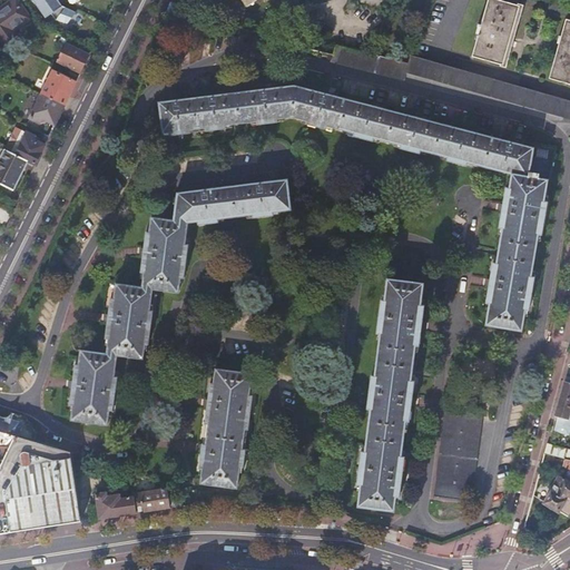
[(0,40),(5,46),(17,37),(13,32),(30,20),(16,0),(12,0),(0,9),(0,12),(0,13),(0,40)]
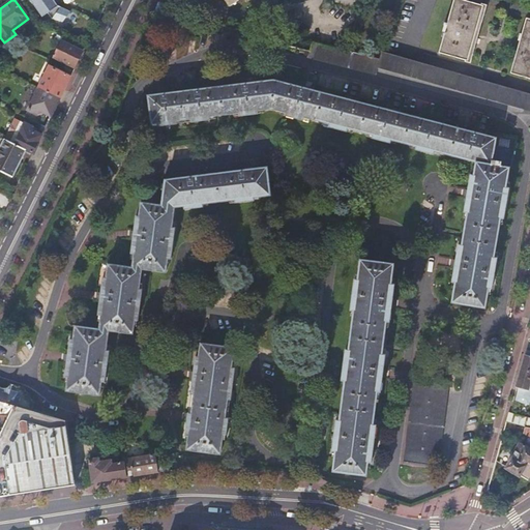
[(53,0),(30,0),(43,18),(46,21),(61,10),(59,7),(53,0)]
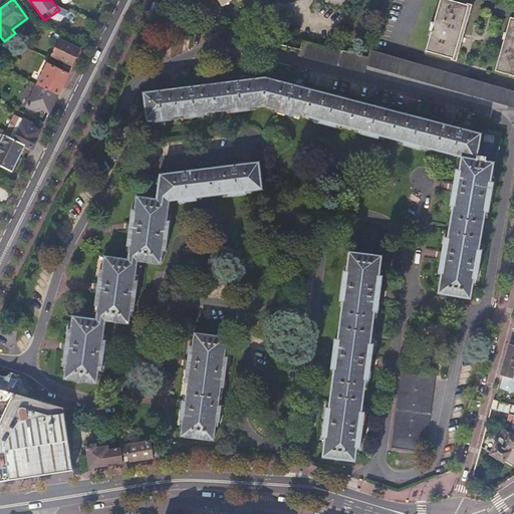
[(450,0),(441,0),(427,51),(454,58),(459,42),(462,42),(464,36),(461,35),(469,5),(450,0)]
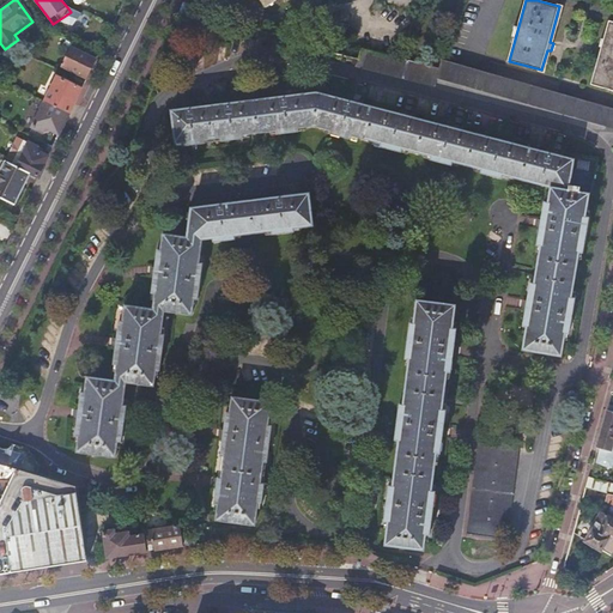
[(602,47),(592,84),(612,90),(612,20),(610,20),(604,40),(602,38),(600,47),(602,47)]
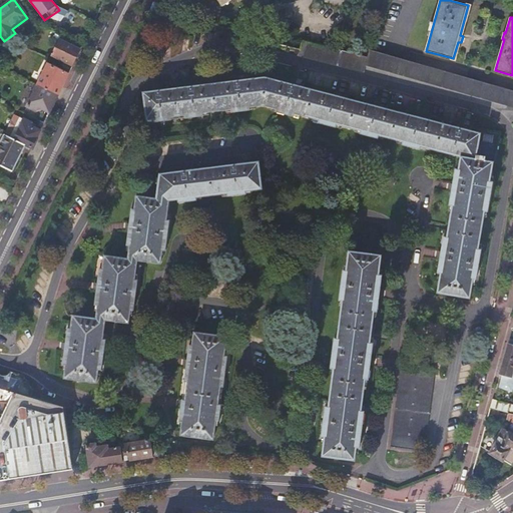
[(304,39),(301,49),(302,49),(300,54),(364,71),(366,63),(512,106),(512,90),(409,60),(370,49),(367,56),(336,48),(304,39)]
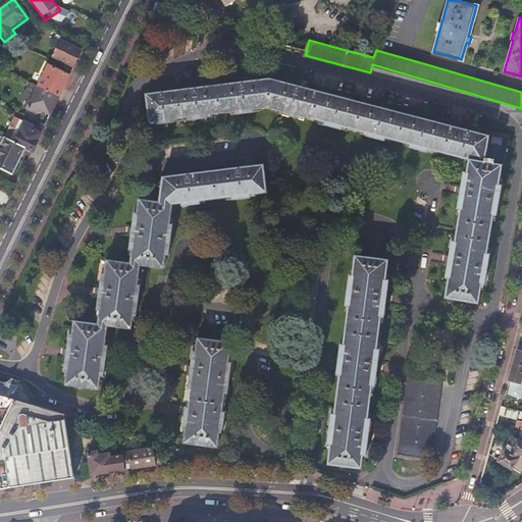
[(53,56),(73,66),(82,51),(61,42),(53,56)]
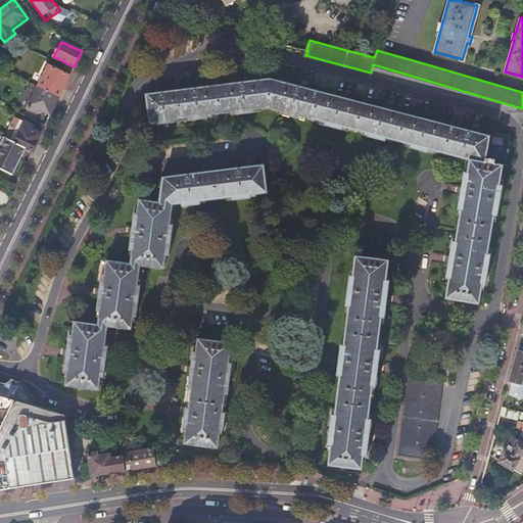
[(49,65),(39,86),(59,96),(69,76),(49,65)]
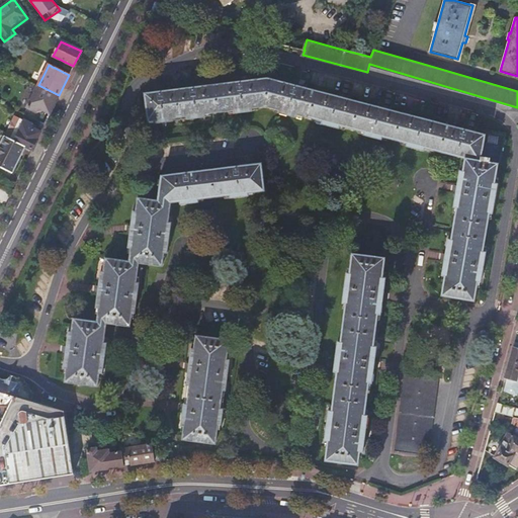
[(268,78),(146,94),(149,120),(155,120),(156,123),(173,121),(172,118),(188,116),(188,118),(205,116),(205,113),(235,110),(235,113),(253,110),(252,108),(266,106),(280,110),(279,113),(296,117),(297,114),(323,121),(322,124),(340,128),(340,126),(365,133),(364,136),(382,140),(382,138),(408,144),(407,146),(424,151),(425,149),(465,159),(463,172),(460,172),(454,207),(457,208),(451,241),(449,240),(442,275),(445,276),(442,296),(475,301),(478,281),(481,282),(486,253),(483,252),(490,213),(492,214),(497,185),(495,184),(498,165),(499,165),(504,136),(486,133),(485,136),(268,78)]
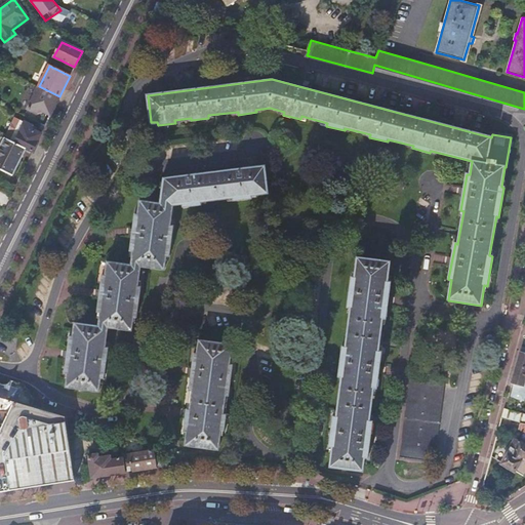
[(59,96),(39,86),(38,87),(37,87),(33,93),(35,93),(28,110),(37,114),(38,112),(40,111),(50,116),(59,96)]
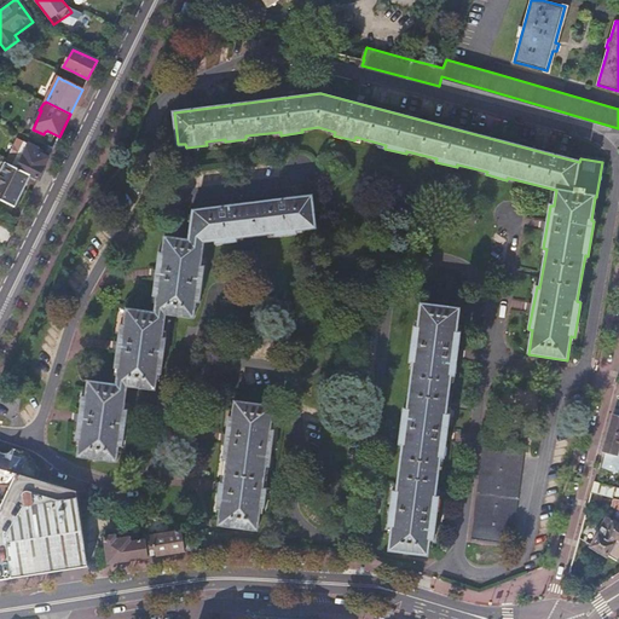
[(17,168),(30,175),(39,179),(48,158),(36,152),(38,149),(29,144),(25,152),(23,151),(19,157),(22,158),(17,168)]
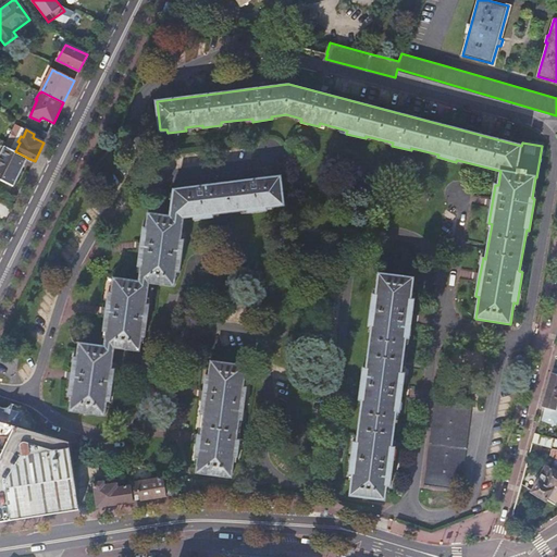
[(15,151),(5,147),(3,151),(25,162),(27,158),(15,151)]
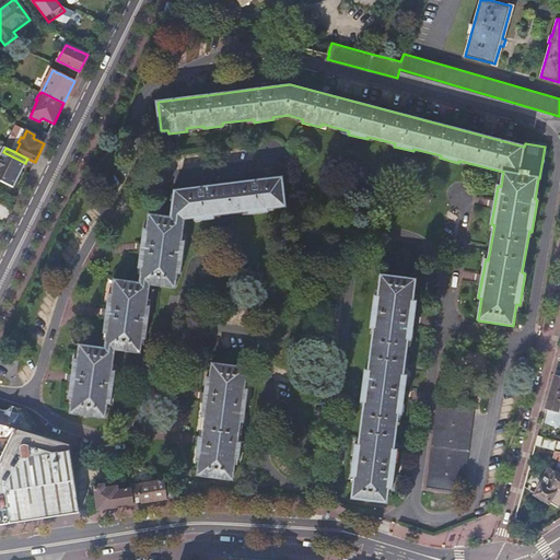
[(0,181),(13,187),(25,163),(3,152),(0,158),(0,181)]
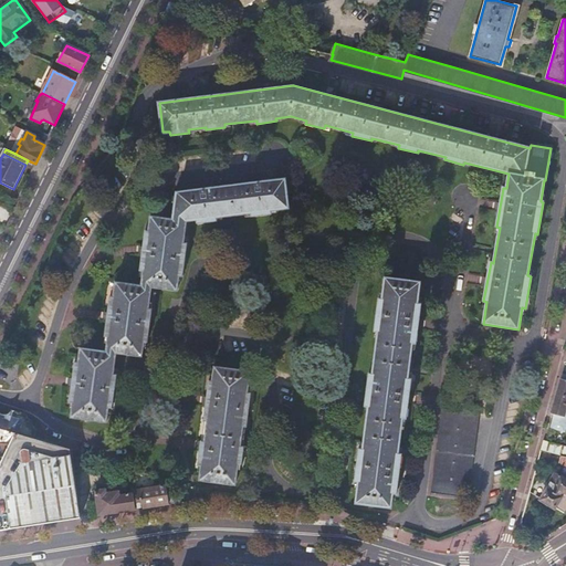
[(75,370),(71,402),(74,402),(72,418),(107,422),(109,407),(112,408),(116,376),(113,375),(116,353),(142,357),(144,342),(147,343),(152,310),(148,310),(152,287),(178,291),(179,275),(182,276),(187,243),(184,243),(187,221),(197,220),(197,223),(217,220),(216,218),(252,213),(252,217),(271,215),(271,211),(289,208),(285,179),(177,192),(173,220),(152,216),(149,231),(146,231),(140,271),(144,271),(143,285),(116,282),(114,297),(111,297),(106,337),(109,337),(107,352),(81,348),(79,370),(75,370)]
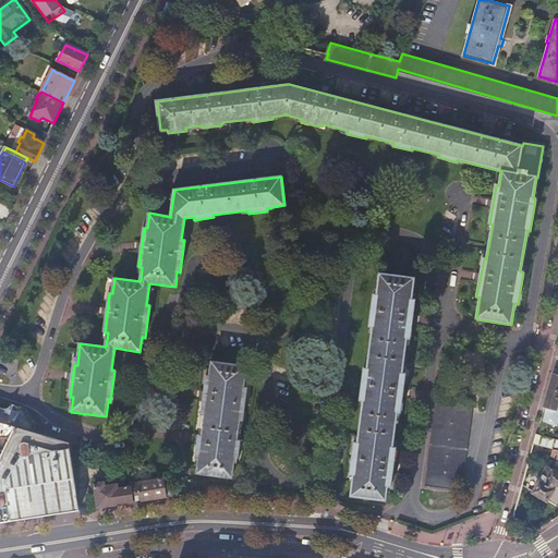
[(0,217),(5,220),(11,209),(0,203),(0,217)]
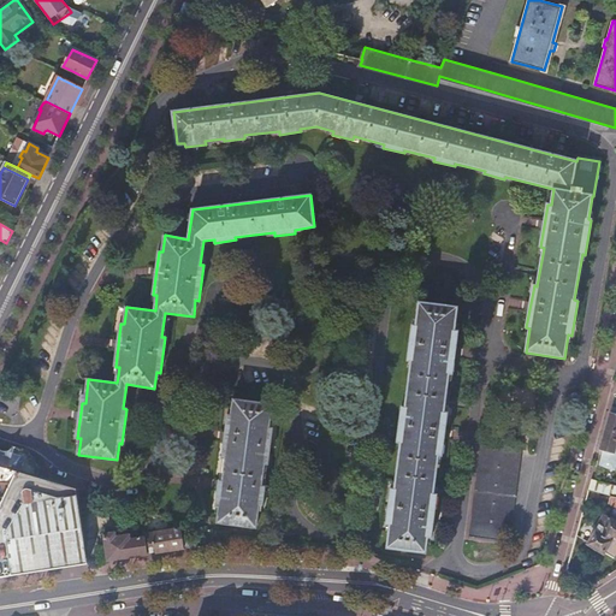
[(391,489),(385,532),(389,532),(386,549),(425,554),(427,538),(431,538),(437,495),(433,495),(438,456),(442,456),(448,414),(444,413),(450,374),(452,374),(458,331),(455,331),(458,307),(419,301),(416,325),(413,325),(407,368),(410,368),(406,408),(402,407),(397,443),(401,443),(395,490),(391,489)]
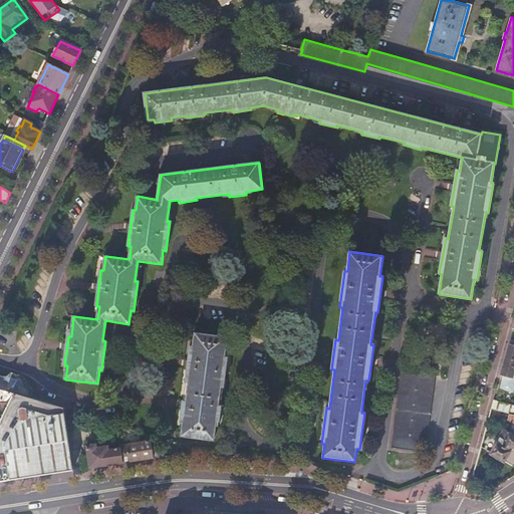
[(183,402),(180,423),(183,423),(182,437),(214,441),(216,421),(219,421),(221,406),(218,406),(221,387),(223,388),(227,357),(225,357),(227,337),(195,333),(193,346),(190,346),(186,382),(189,382),(186,402),(183,402)]
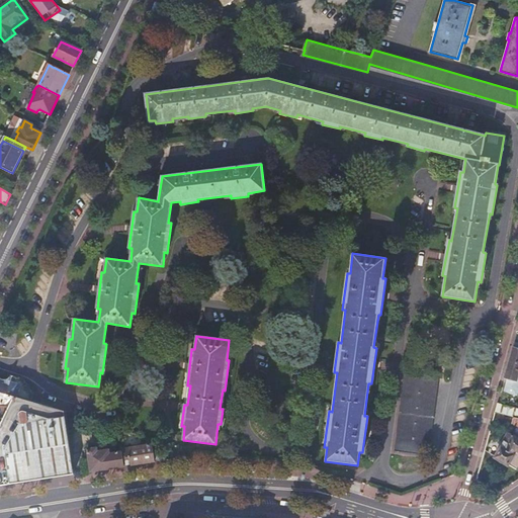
[(509,363),(504,378),(516,381),(517,374),(517,343),(514,343),(509,363)]
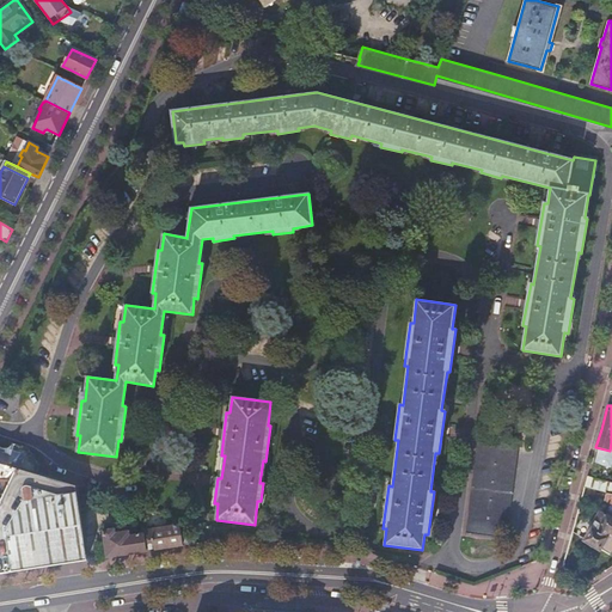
[(466,534),(466,536),(506,540),(506,539),(505,539),(516,451),(518,451),(518,450),(478,444),(478,445),(479,445),(469,534),(466,534)]
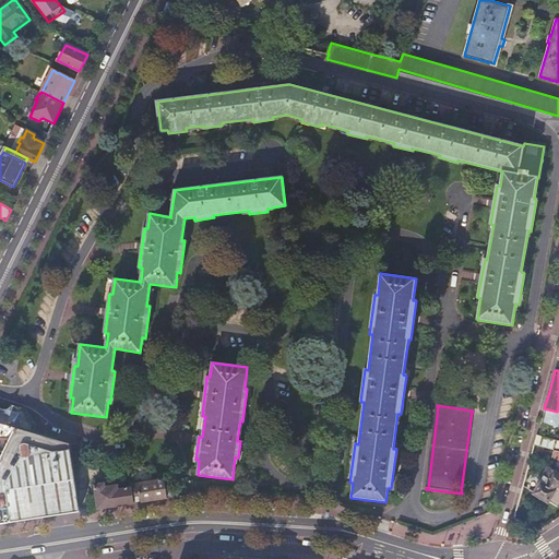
[(0,424),(15,429),(34,433),(36,428),(25,408),(12,406),(11,408),(10,409),(8,411),(6,412),(2,411),(0,409),(0,424)]
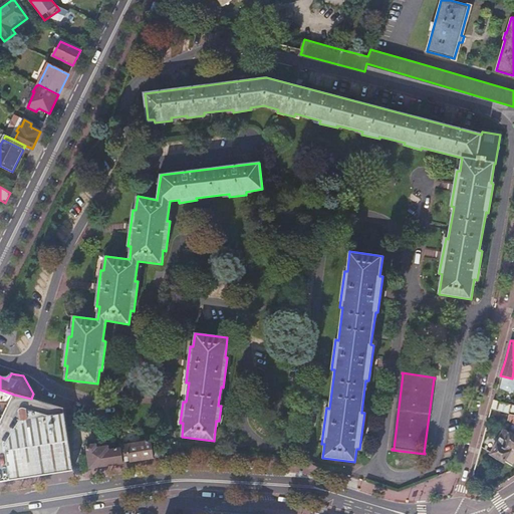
[(0,421),(0,422),(14,395),(0,390),(0,421)]
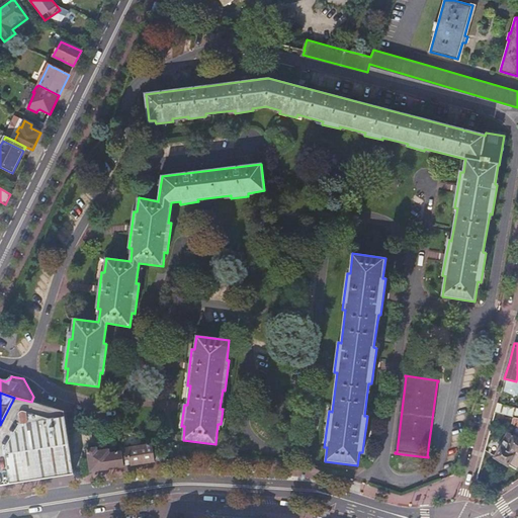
[(0,424),(0,485),(73,475),(64,413),(64,412),(31,402),(14,398),(0,425),(0,424)]
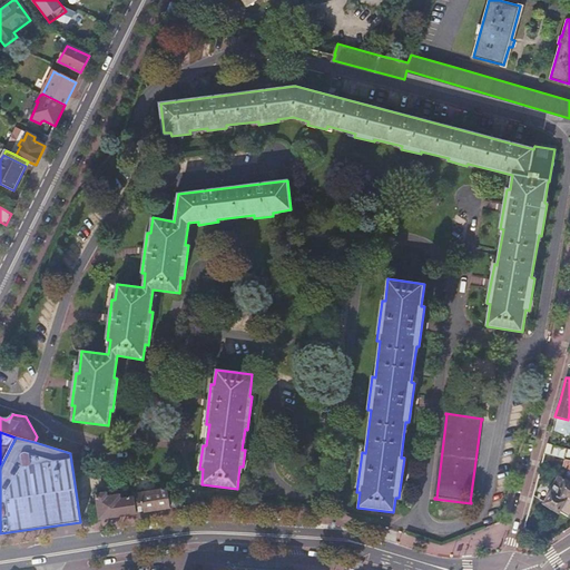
[(569,460),(569,451),(547,445),(544,453),(558,458),(566,460),(569,460)]
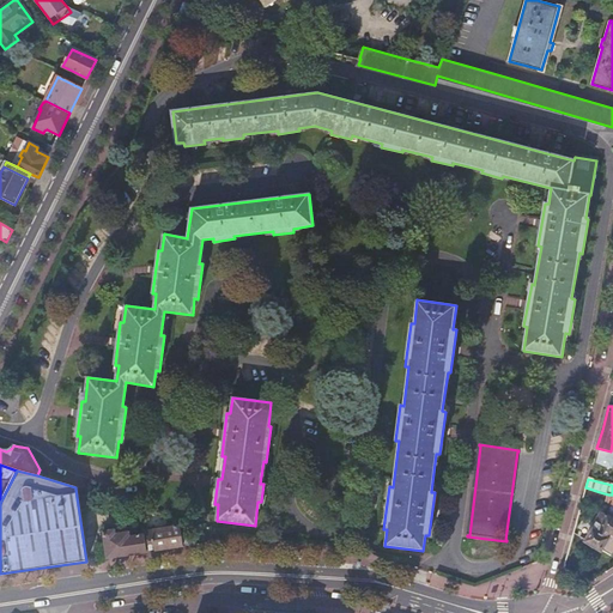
[(599,499),(600,492),(586,487),(584,495),(599,499)]
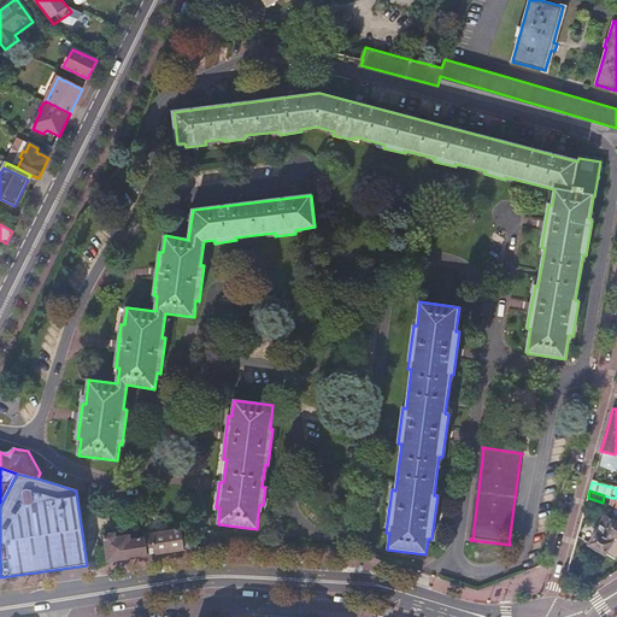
[(599,528),(589,546),(605,554),(613,559),(616,553),(616,521),(612,518),(611,521),(604,516),(598,527),(599,528)]
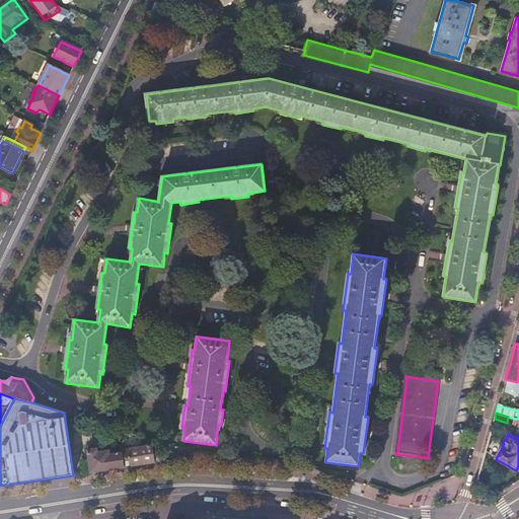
[(143,447),(122,450),(123,452),(125,467),(145,464),(155,462),(152,446),(153,440),(142,437),(143,447)]
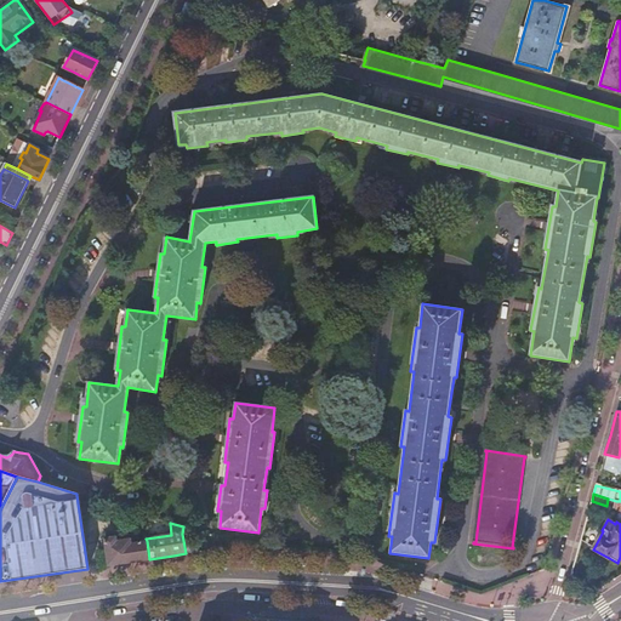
[(103,539),(108,565),(121,564),(131,562),(149,559),(147,541),(131,543),(131,539),(117,541),(117,536),(103,539)]
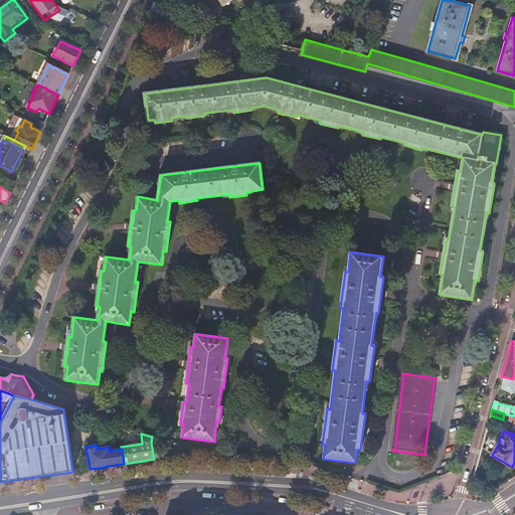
[(163,448),(154,449),(155,459),(165,458),(163,448)]
